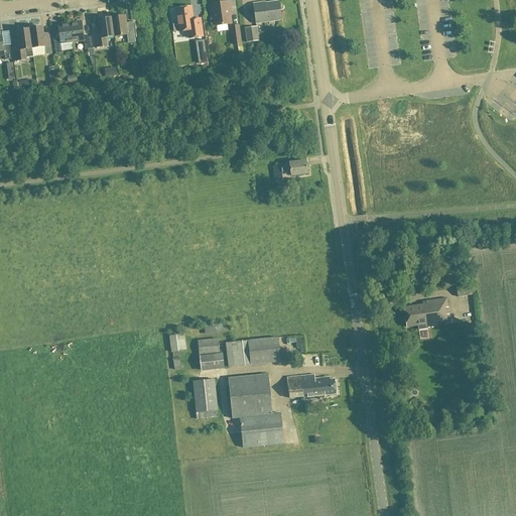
[(214,6),(210,7),(211,14),(214,14),(216,27),(232,25),(230,12),(231,12),(230,2),(214,4),(214,6)]
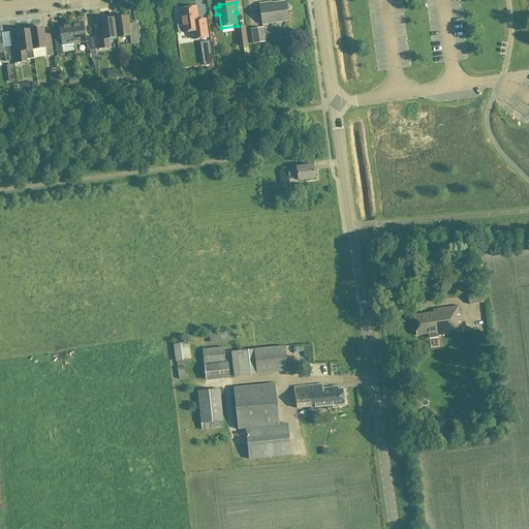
[(272,4),(259,5),(262,25),(288,22),(286,3),(272,4)]
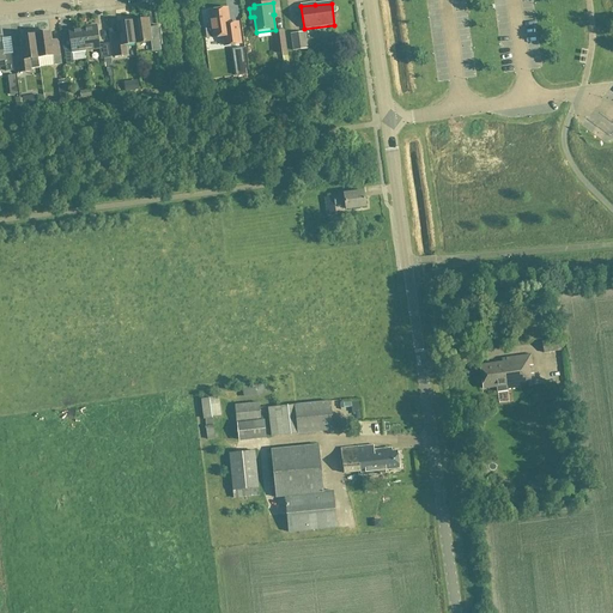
[(228,10),(210,12),(211,28),(206,29),(207,40),(224,37),(225,47),(241,44),(238,24),(229,25),(228,10)]
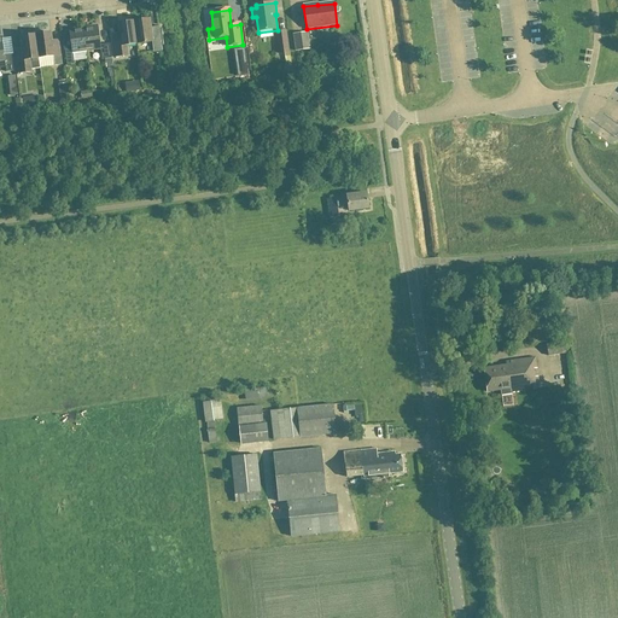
[(150,21),(134,22),(136,45),(152,44),(153,53),(162,52),(158,28),(151,29),(150,21)]
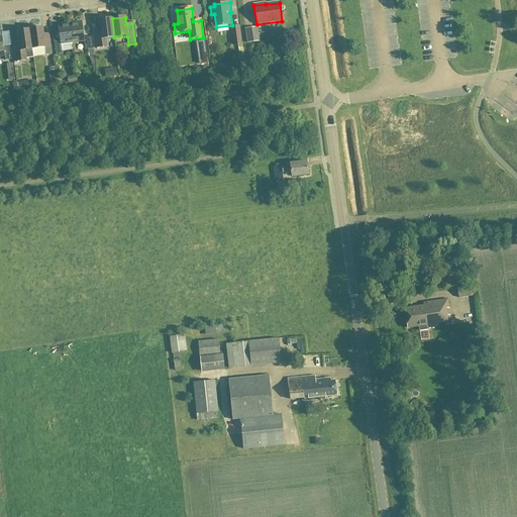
[(106,38),(114,37),(112,18),(99,20),(100,32),(93,33),(95,48),(107,47),(106,38)]
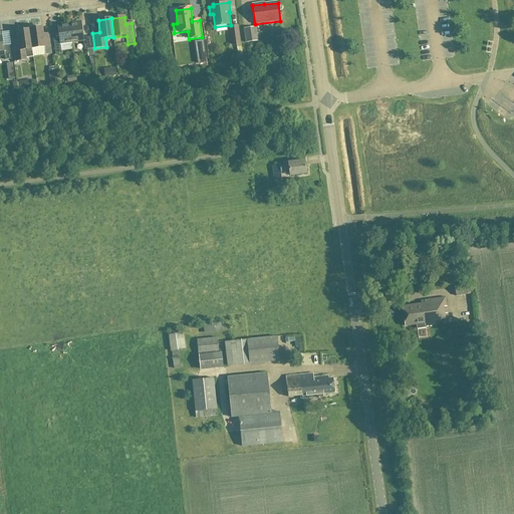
[(81,23),(69,24),(71,43),(83,41),(84,50),(93,49),(91,37),(83,38),(81,23)]
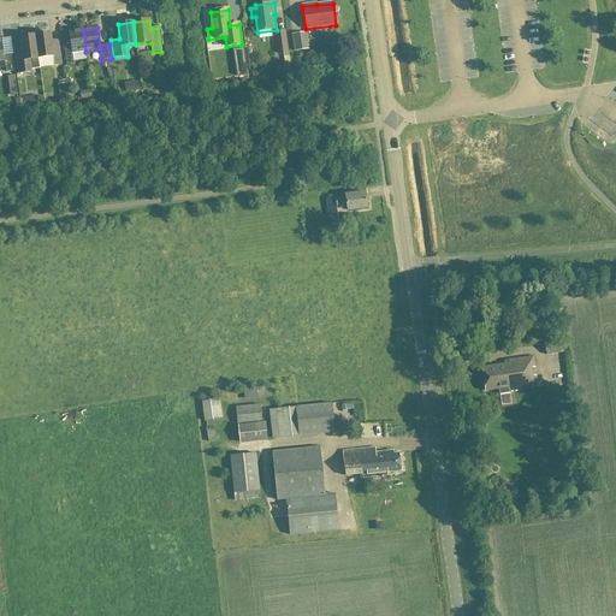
[(86,52),(83,29),(69,31),(71,51),(65,51),(66,65),(73,64),(72,53),(86,52)]
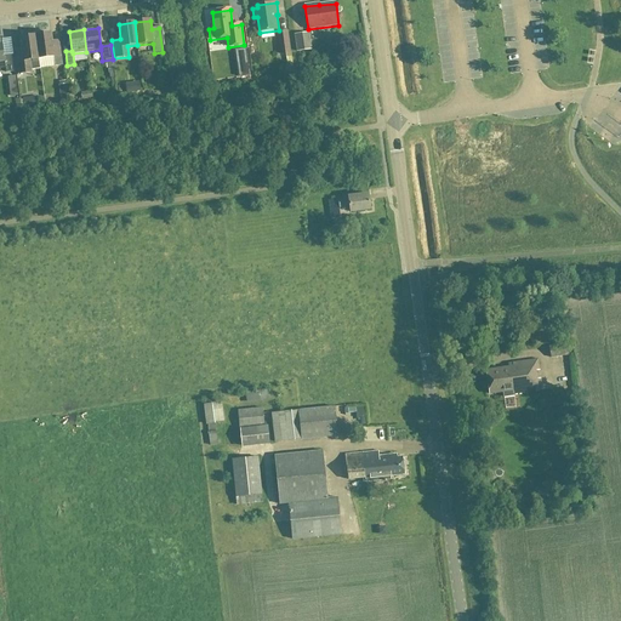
[(285,55),(290,53),(288,32),(278,33),(280,55),(285,55)]
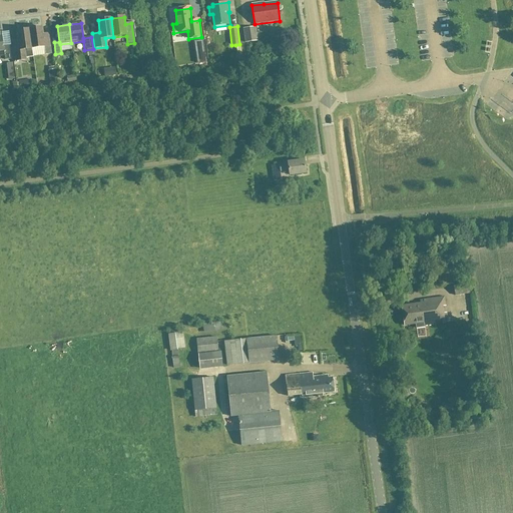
[(42,28),(29,30),(32,49),(44,47),(45,55),(52,54),(49,34),(43,35),(42,28)]
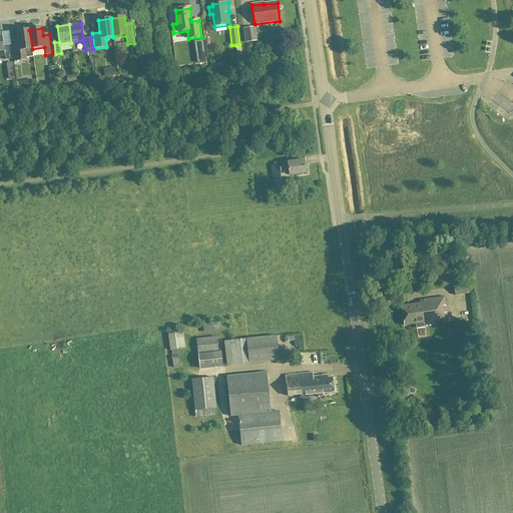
[(258,41),(255,28),(243,29),(245,43),(258,41)]
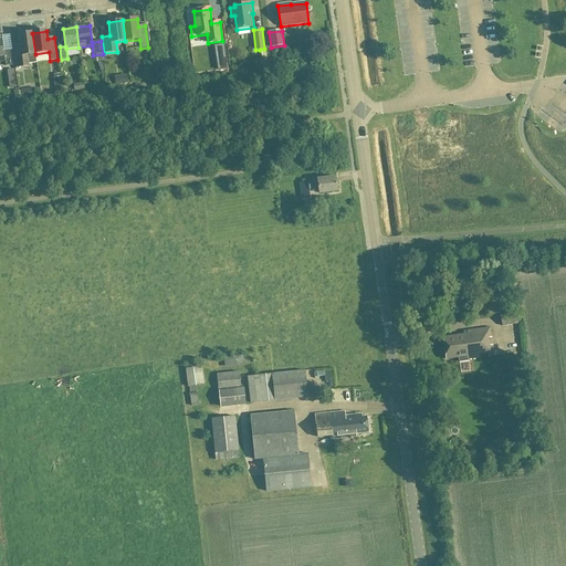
[(37,64),(35,54),(32,33),(19,34),(20,44),(13,45),(17,69),(29,66),(29,65),(37,64)]
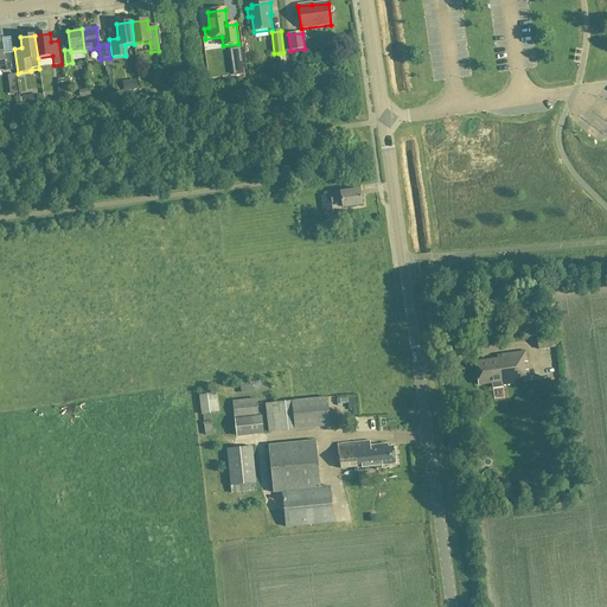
[(1,37),(0,37),(0,68),(5,68),(6,71),(13,71),(11,55),(4,56),(1,39),(1,37)]
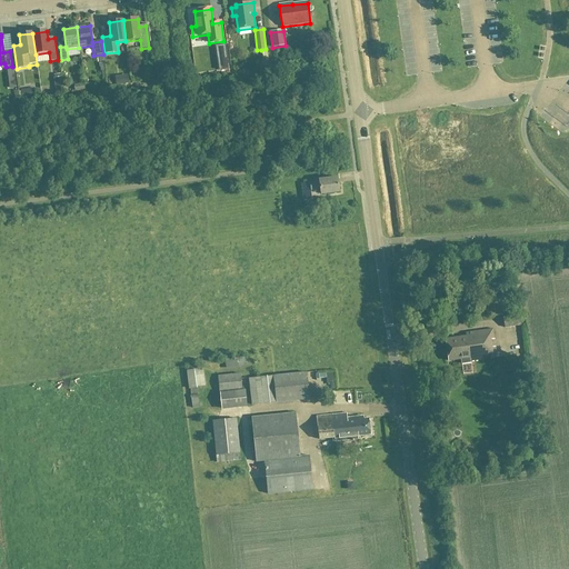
[(216,46),(219,71),(227,70),(225,46),(216,46)]
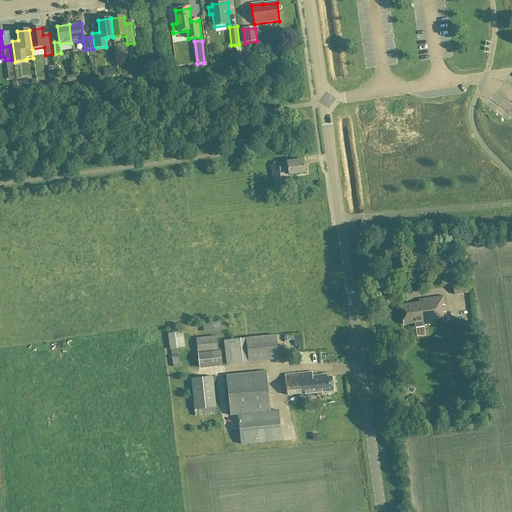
[(279,165),(280,172),(288,171),(289,175),(305,173),(304,161),(287,163),(287,164),(279,165)]
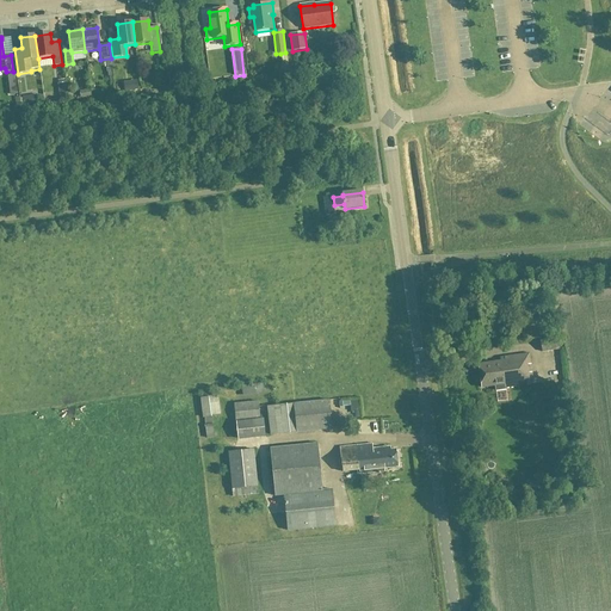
[(555,344),(539,346),(542,358),(554,357),(553,351),(557,350),(555,344)]
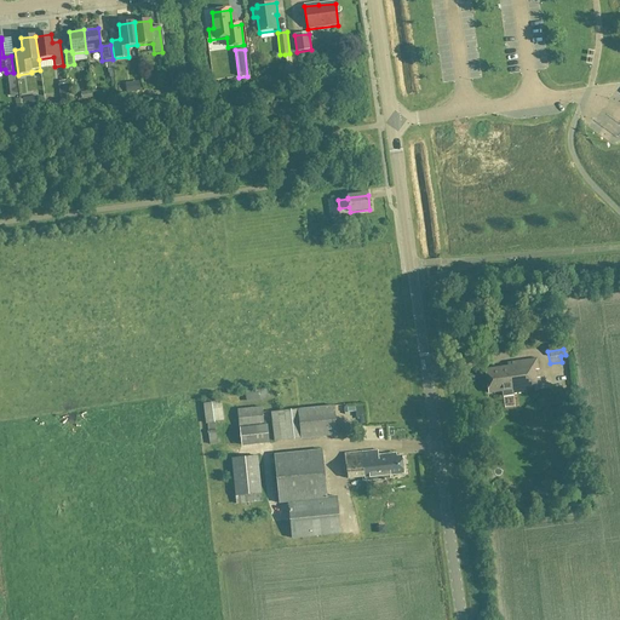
[(507,368),(486,371),(488,395),(501,394),(503,397),(541,391),(537,360),(507,365),(507,368)]
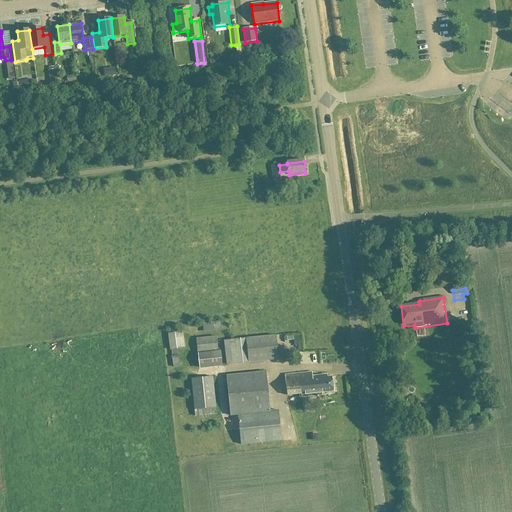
[(204,323),(205,331),(217,329),(216,322),(204,323)]
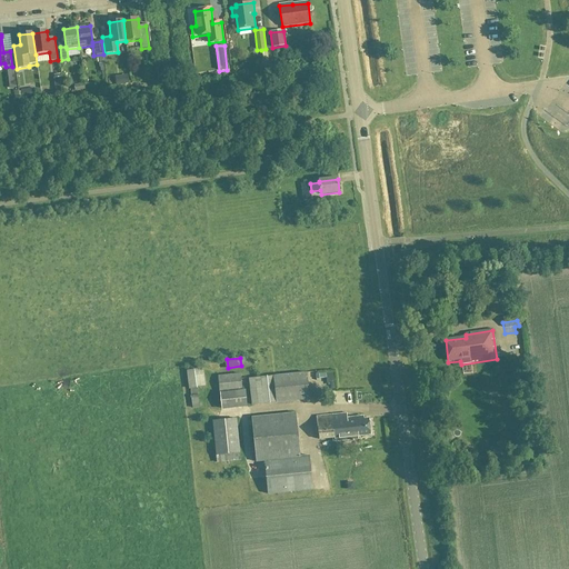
[(190,397),(191,409),(199,409),(198,396),(197,397),(196,389),(205,388),(202,369),(186,371),(188,390),(189,390),(190,397)]
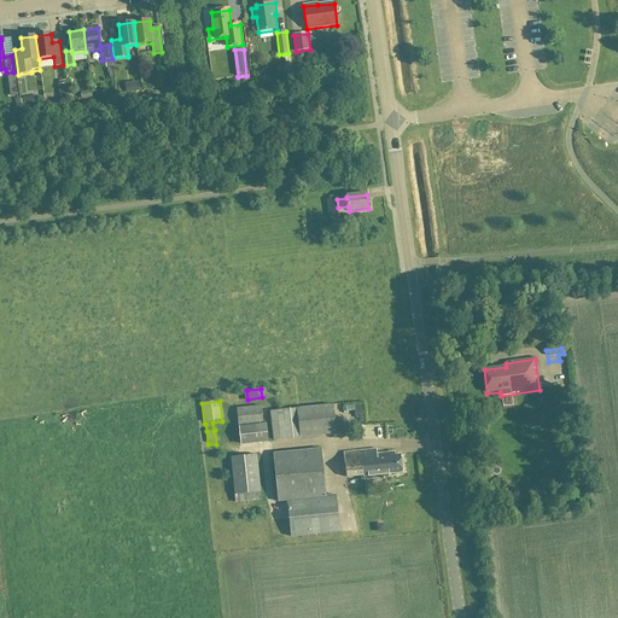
[(266,424),(263,424),(261,406),(235,409),(238,427),(239,445),(268,443),(266,424)]
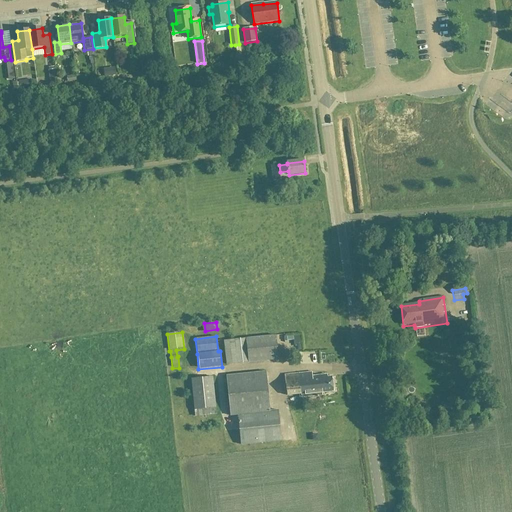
[(276,336),(246,339),(249,363),(278,360),(276,336)]
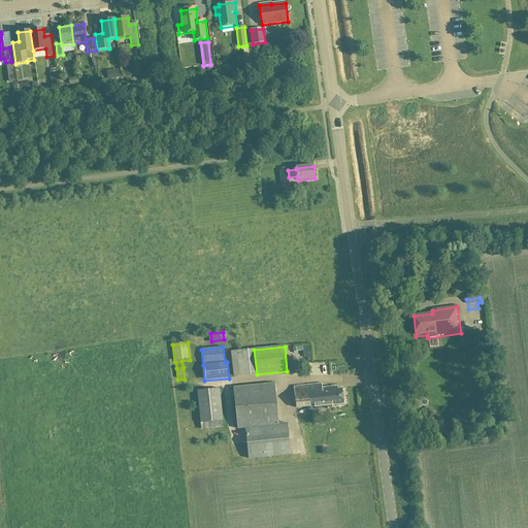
[(231,353),(234,376),(256,374),(254,351),(231,353)]
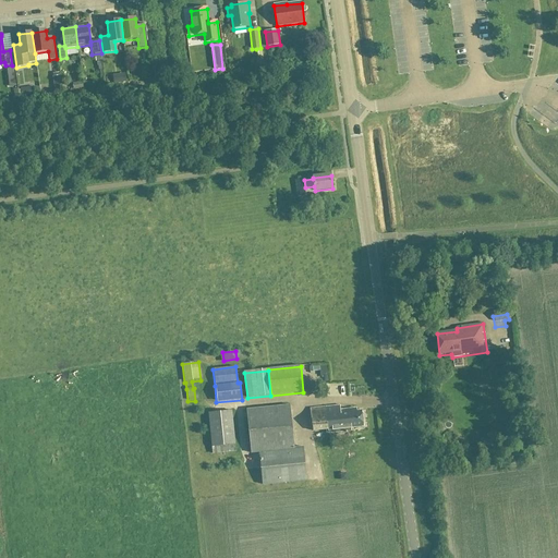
[(303,448),(293,449),(289,405),(246,410),(251,453),(259,452),(263,485),(306,481),(303,448)]
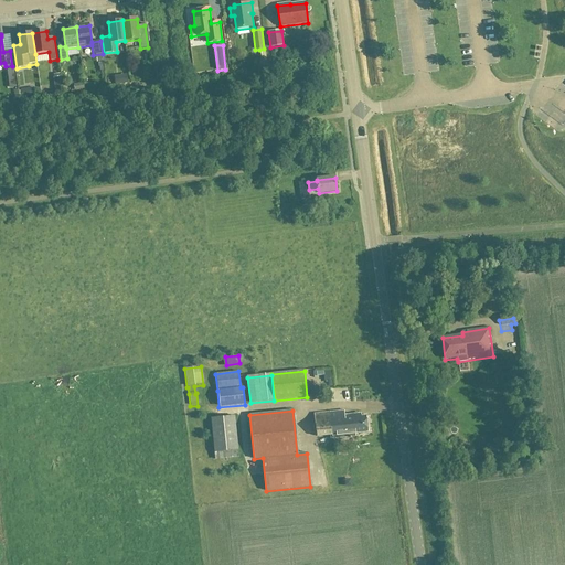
[(332,435),(330,435),(331,439),(355,437),(355,434),(369,433),(368,416),(362,417),(361,414),(345,415),(344,411),(330,413),(332,435)]
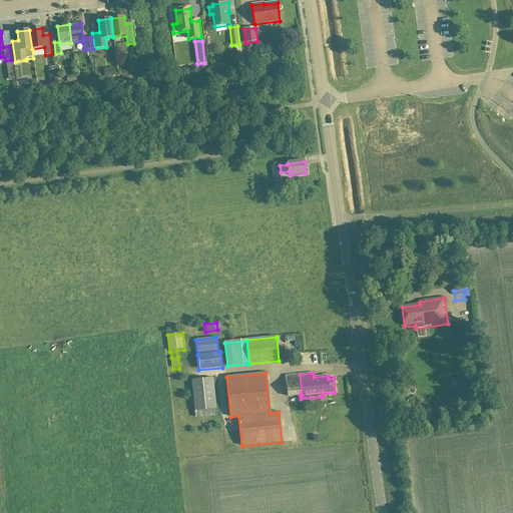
[(302,395),(300,375),(286,377),(288,397),(300,395),(302,395)]
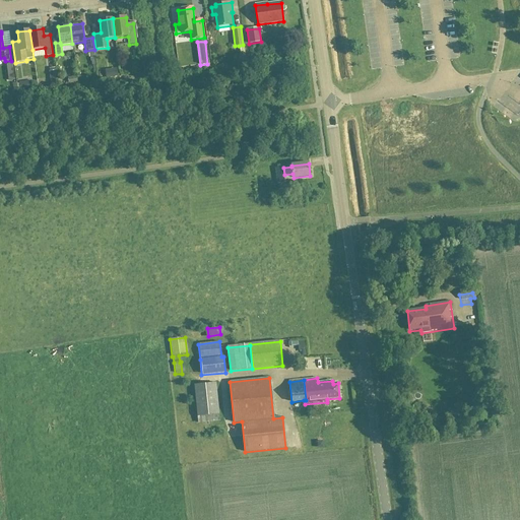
[(218,414),(215,383),(193,385),(197,416),(218,414)]
